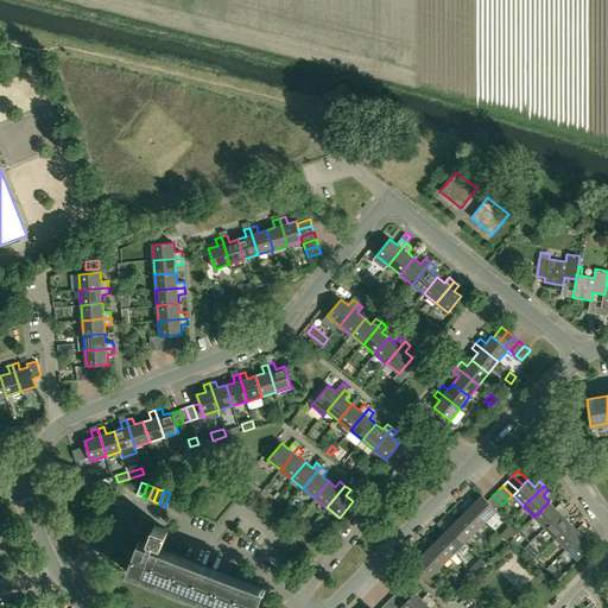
[(176,495),(170,493),(165,506),(171,508),(176,495)]
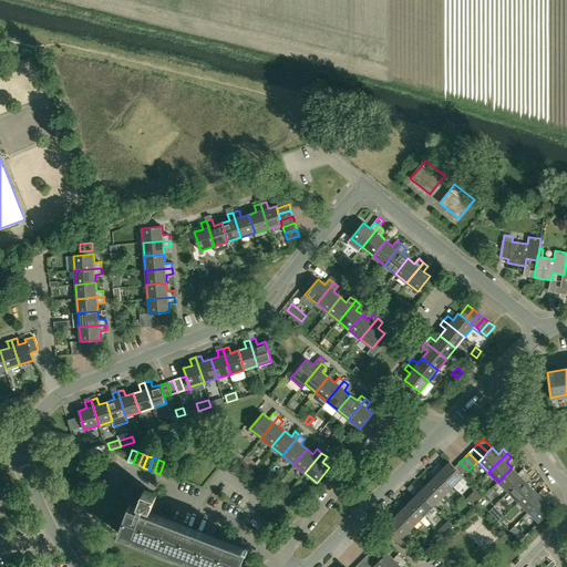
[(169,464),(164,462),(160,474),(165,476),(169,464)]
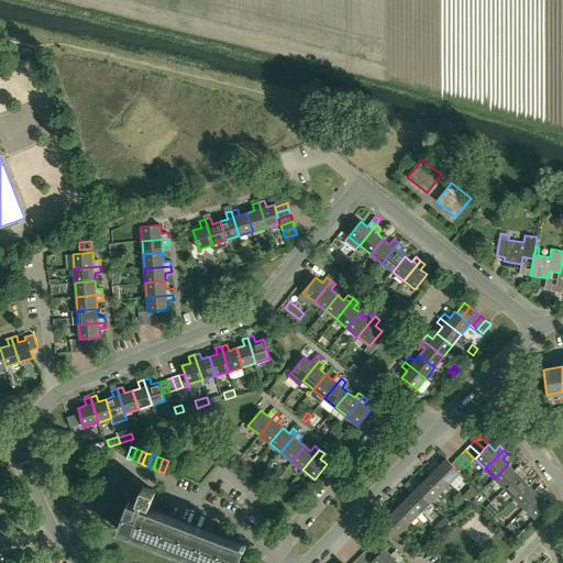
[(445,459),(440,465),(435,460),(431,464),(450,483),(455,487),(465,477),(460,473),(451,464),(445,459)]
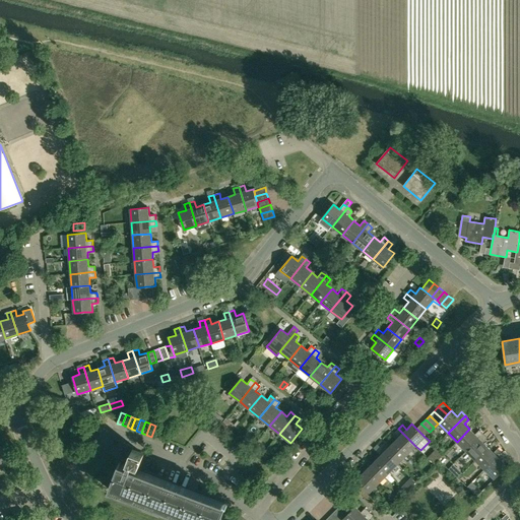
[(425,437),(430,432),(420,424),(416,429),(425,437)]
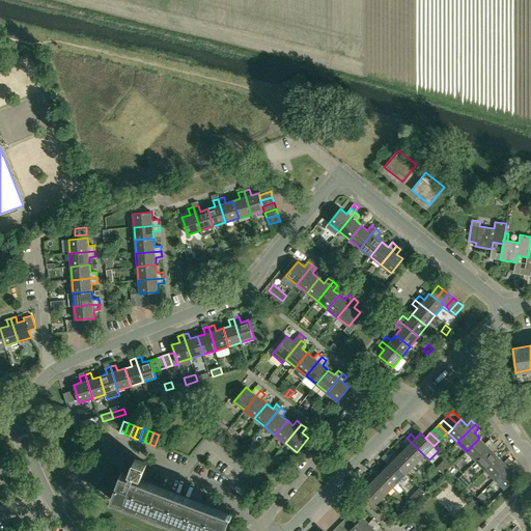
[(164,437),(159,435),(155,446),(160,448),(164,437)]
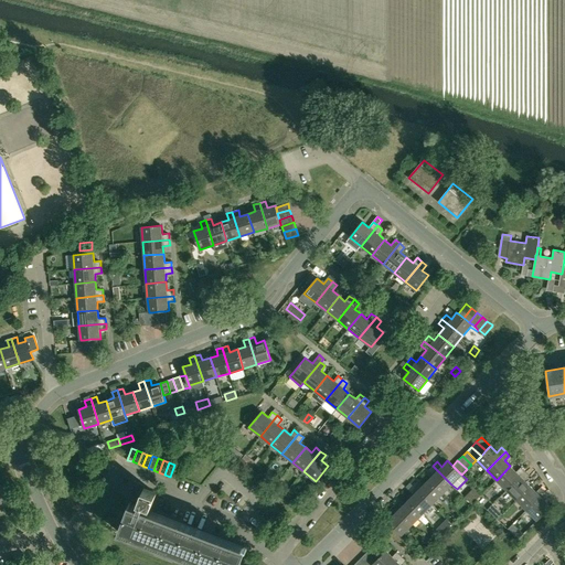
[(179,467),(174,465),(170,477),(174,479),(179,467)]
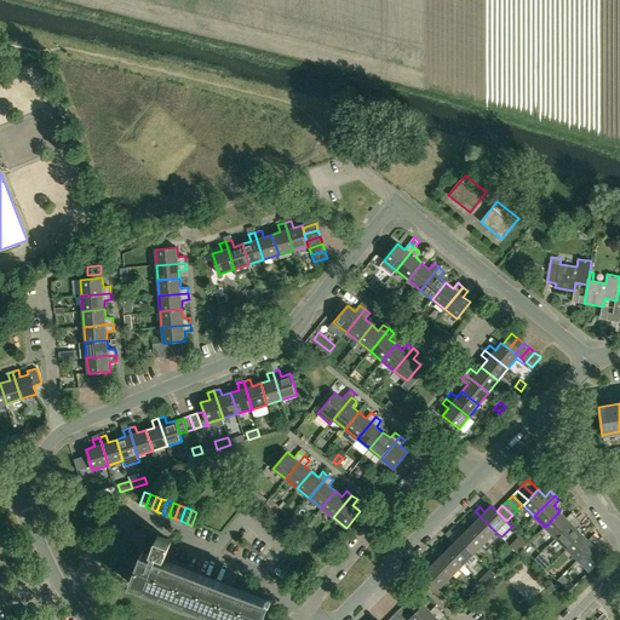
[(475,521),(469,527),(484,543),(495,532),(475,511),(470,516),(475,521)]
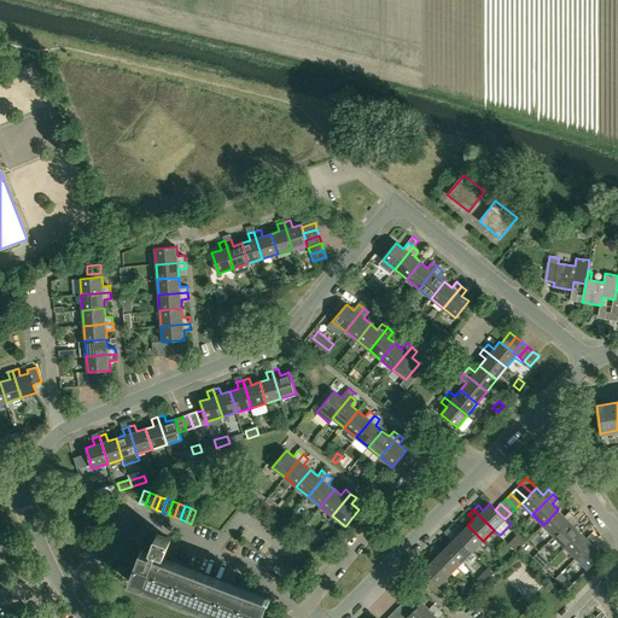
[(543,525),(554,536),(575,516),(570,511),(565,517),(558,509),(543,525)]
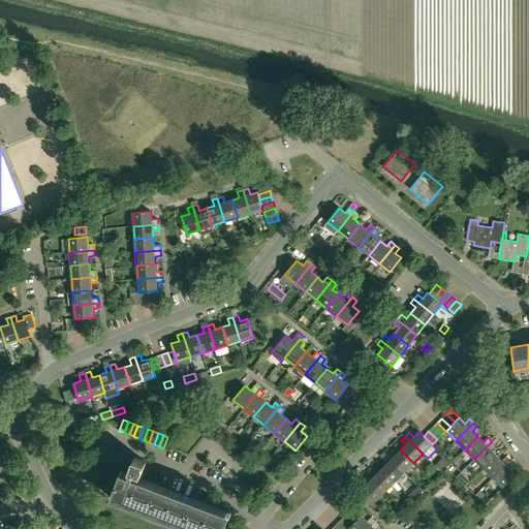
[(169,450),(169,448),(174,439),(167,437),(163,448),(169,450)]
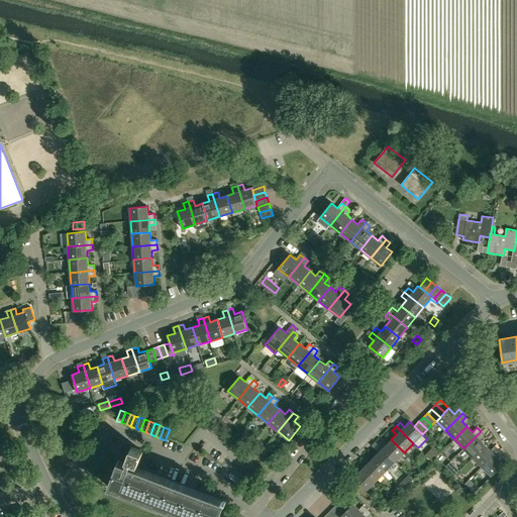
[(463,448),(473,457),(485,444),(480,439),(484,435),(481,431),(463,448)]
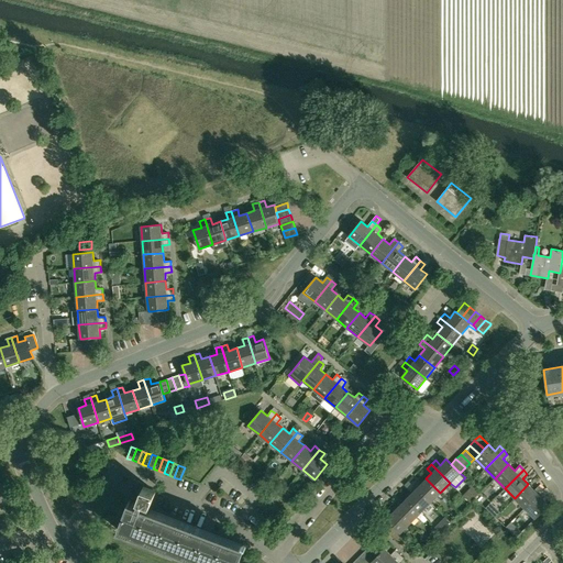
[(426,478),(420,484),(416,479),(411,484),(430,503),(440,493),(426,478)]
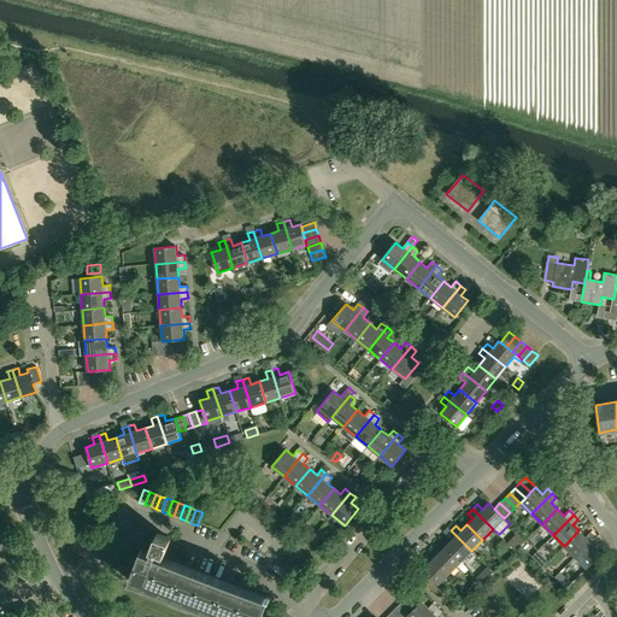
[(165,553),(171,539),(162,535),(163,532),(159,530),(152,528),(150,534),(156,536),(150,552),(142,548),(130,581),(224,616),(260,616),(269,597),(157,554),(158,550),(165,553)]
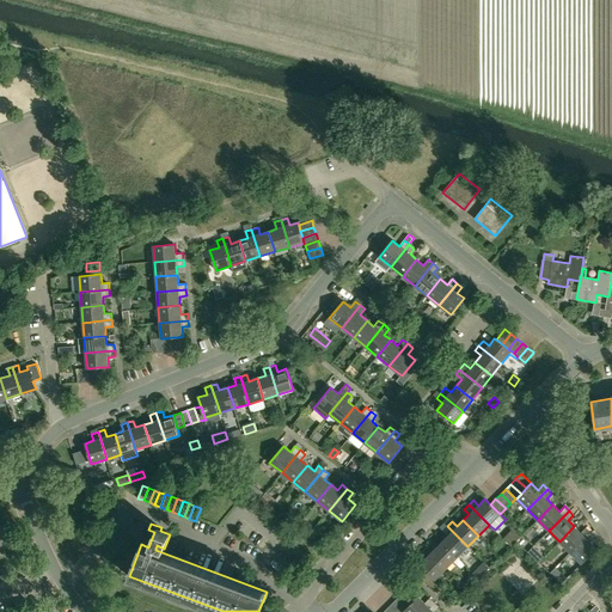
[(448,536),(441,543),(457,557),(467,546),(447,526),(442,531),(448,536)]
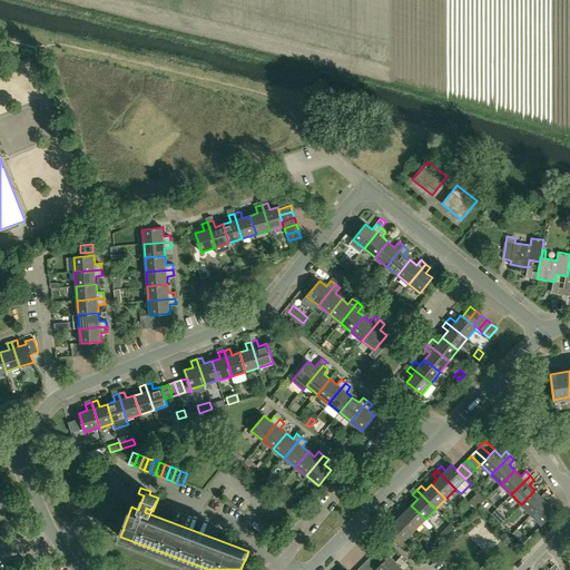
[(521,504),(531,514),(550,495),(546,491),(541,497),(534,490),(521,504)]
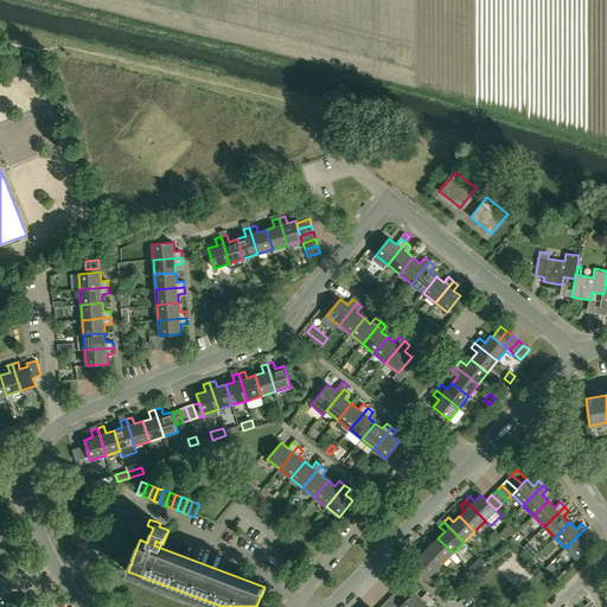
[(298,525),(288,536),(295,541),(304,530),(298,525)]
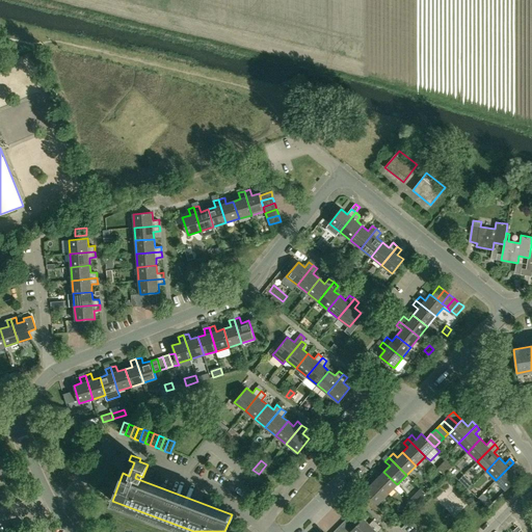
[(505,489),(519,477),(512,471),(517,467),(513,462),(496,480),(505,489)]
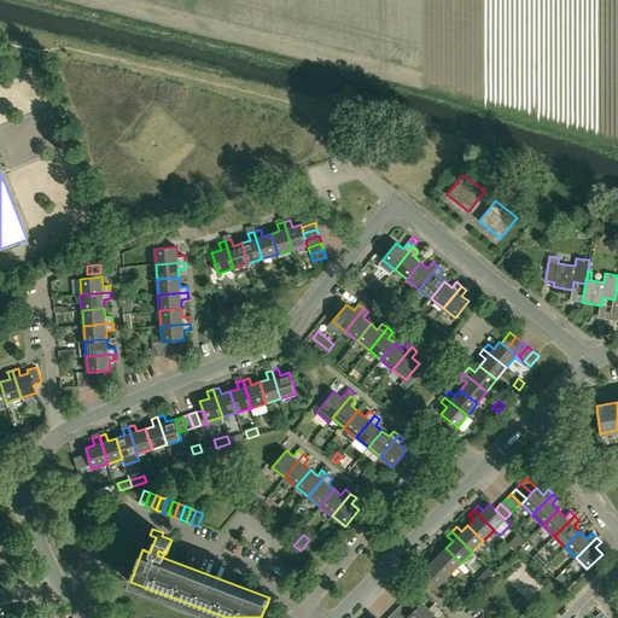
[(445,548),(441,553),(435,548),(430,553),(450,573),(461,563),(445,548)]
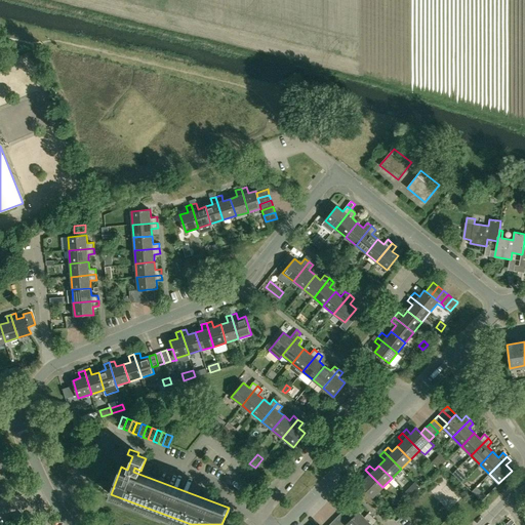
[(360,484),(373,496),(382,487),(365,470),(362,474),(366,478),(360,484)]
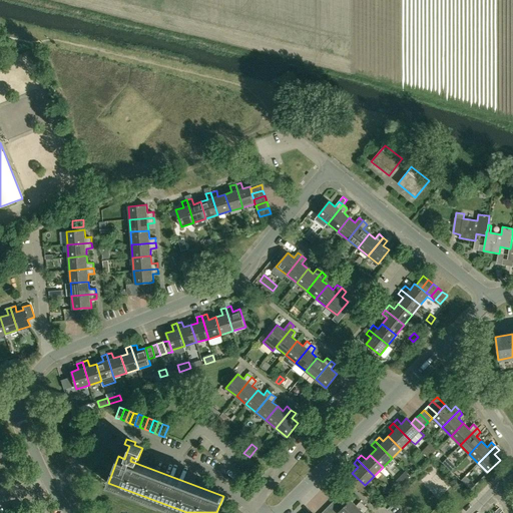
[(447,467),(452,472),(456,467),(452,463),(447,467)]
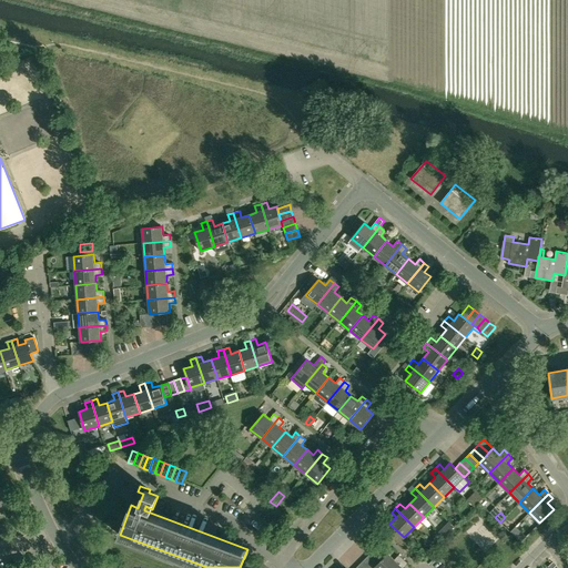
[(520,543),(526,536),(521,533),(516,538),(520,543)]
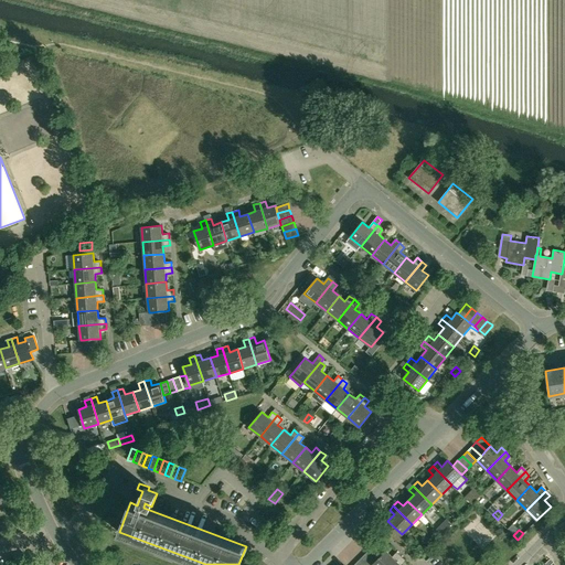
[(386,551),(376,541),(372,546),(382,555),(386,551)]
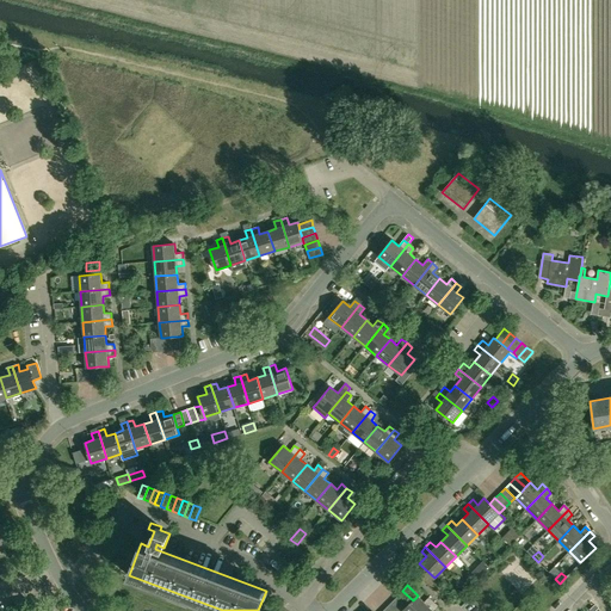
[(402,591),(397,596),(407,605),(413,600),(402,591)]
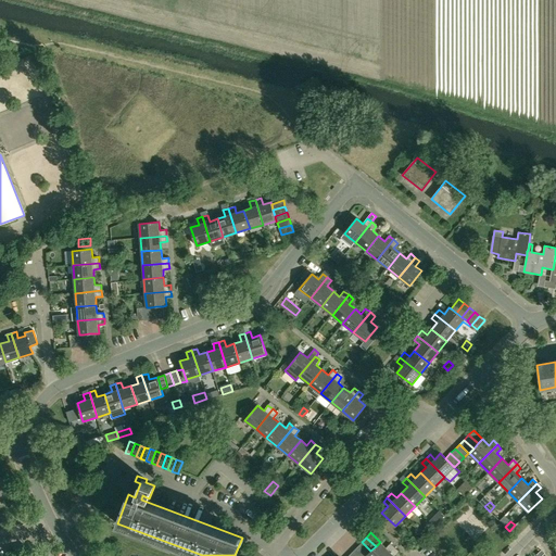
[(362,542),(357,546),(366,555),(370,551),(362,542)]
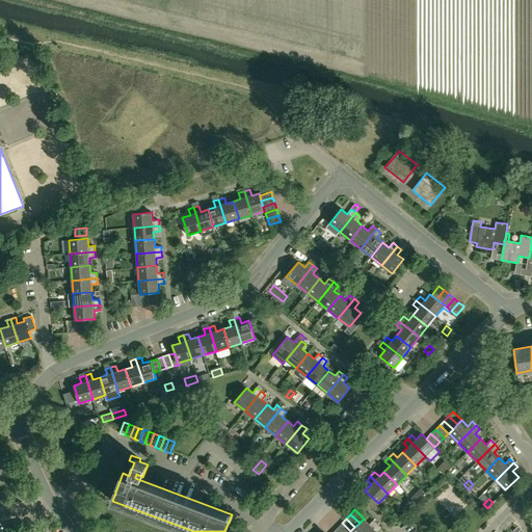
[(360,523),(354,527),(350,531),(369,531),(377,524),(374,520),(369,524),(364,519),(360,523)]
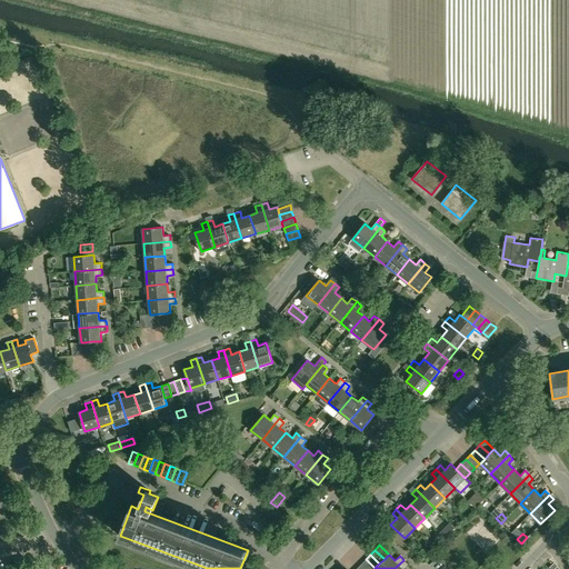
[(366,559),(360,565),(365,568),(373,568),(375,568),(366,559)]
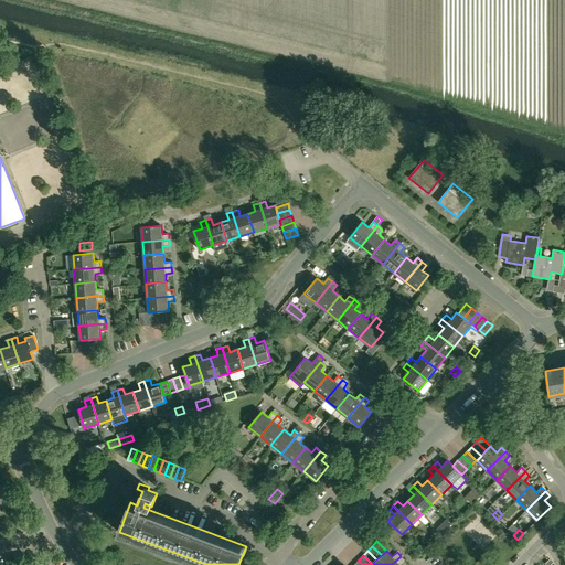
[(483,564),(491,564),(493,564),(484,555),(479,560),(483,564)]
